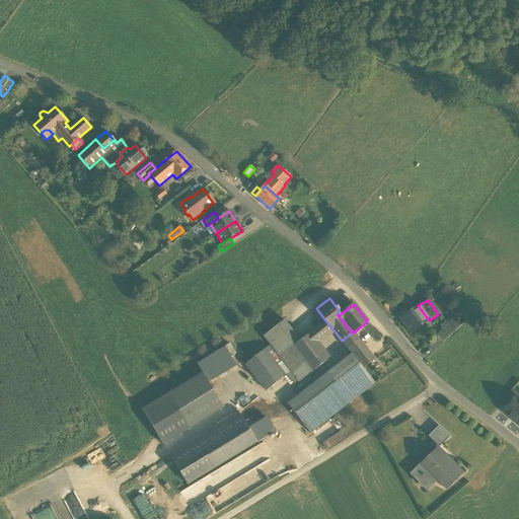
[(411,332),(429,320),(418,305),(418,304),(399,318),(411,332)]
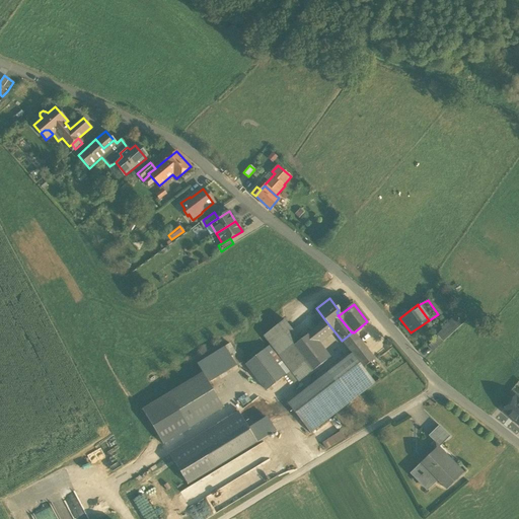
[(435,338),(440,344),(461,324),(453,316),(433,336),(435,338)]
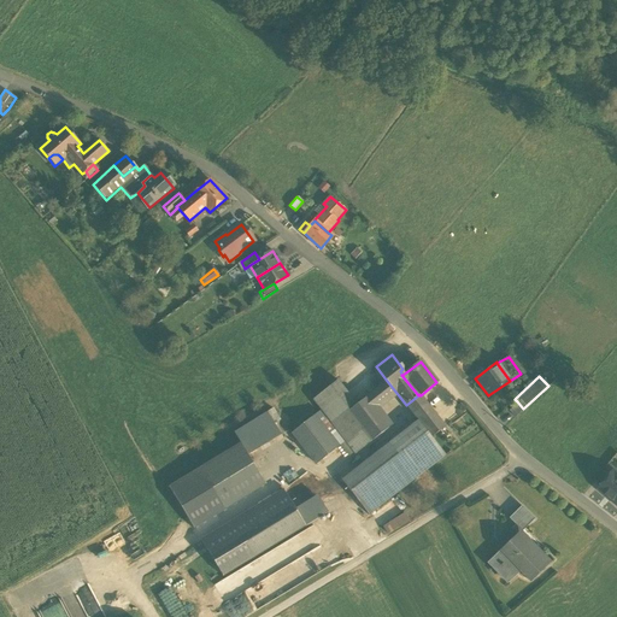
[(312,400),(331,423),(348,411),(357,405),(338,381),(312,400)]
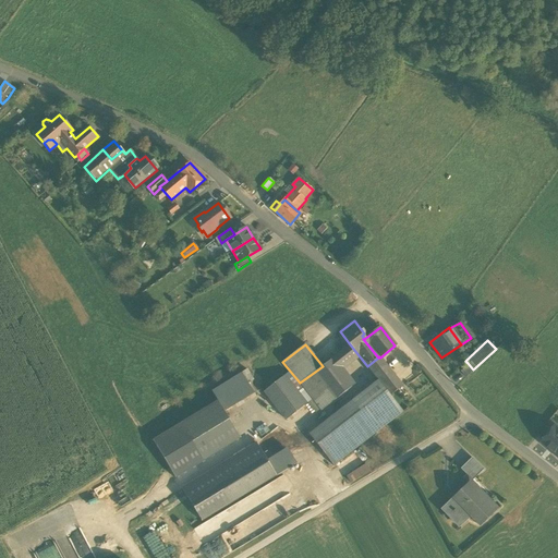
[(330,360),(339,372),(359,355),(350,344),(330,360)]
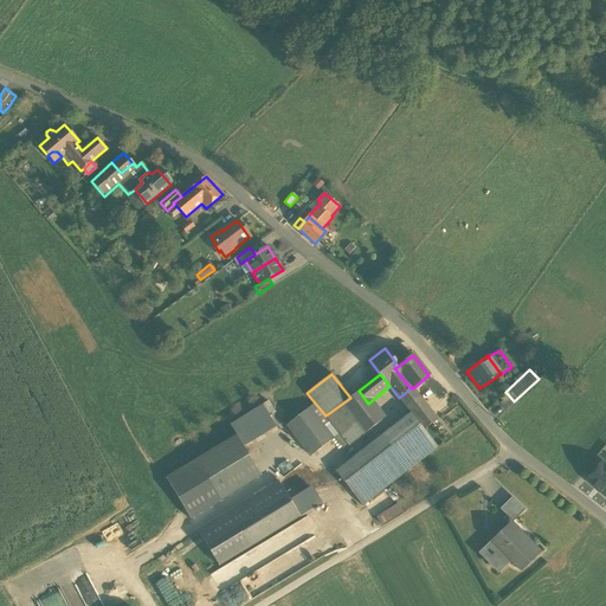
[(413,388),(412,387),(411,388),(399,398),(406,407),(419,397),(413,388)]
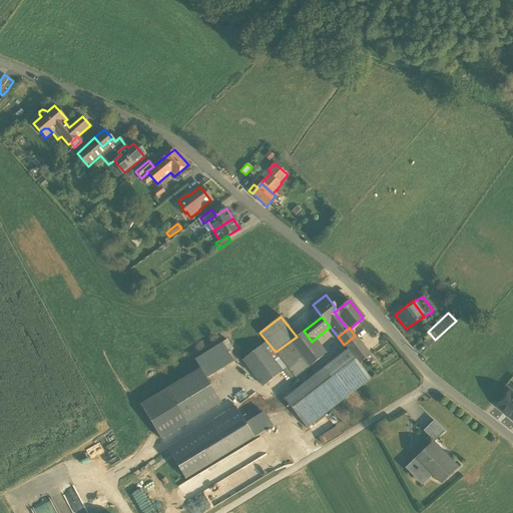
[(297,337),(290,342),(309,367),(323,356),(312,342),(304,331),(297,337)]
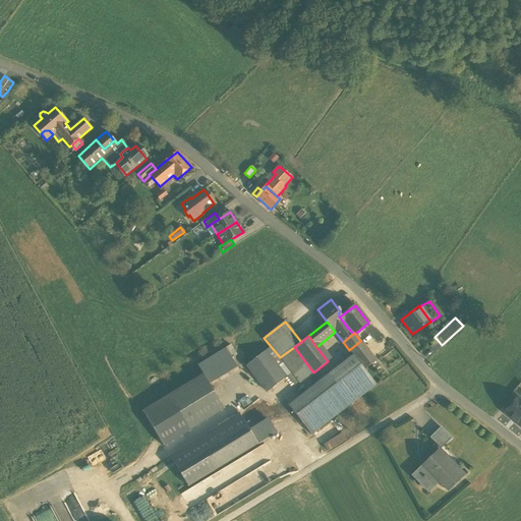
[(428,347),(433,353),(442,345),(437,339),(428,347)]
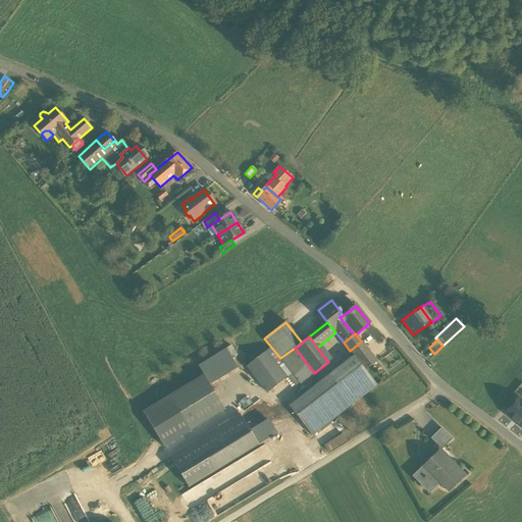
[(350,351),(354,356),(365,370),(376,361),(361,342),(350,351)]
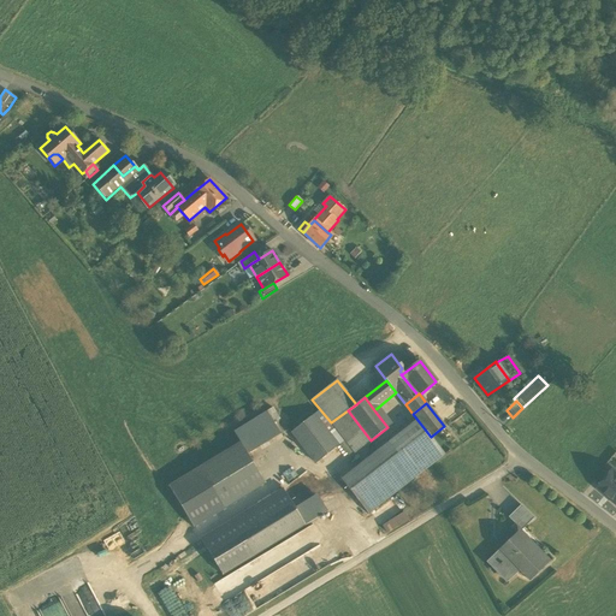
[(355,454),(371,440),(348,410),(331,422),(355,454)]
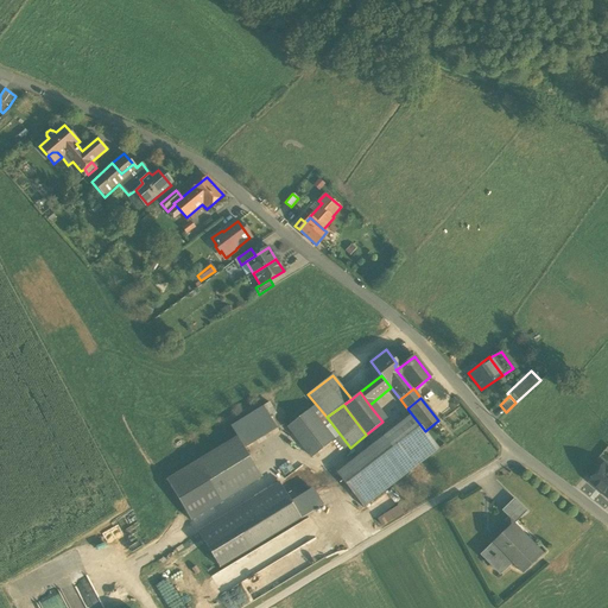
[(230,426),(236,437),(245,449),(277,429),(263,406),(230,426)]
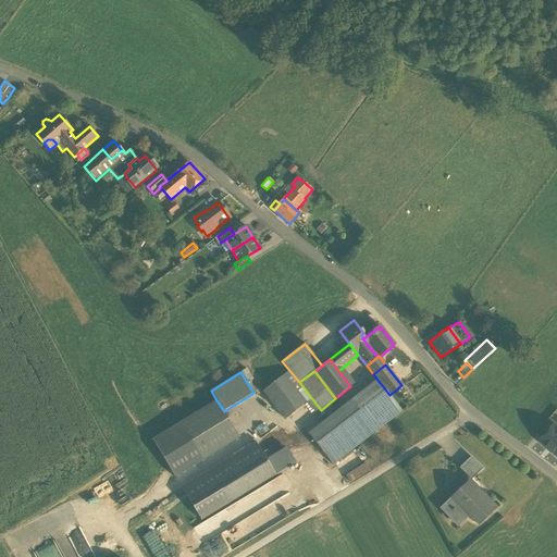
[(283,416),(285,419),(306,403),(284,374),(263,391),(283,416)]
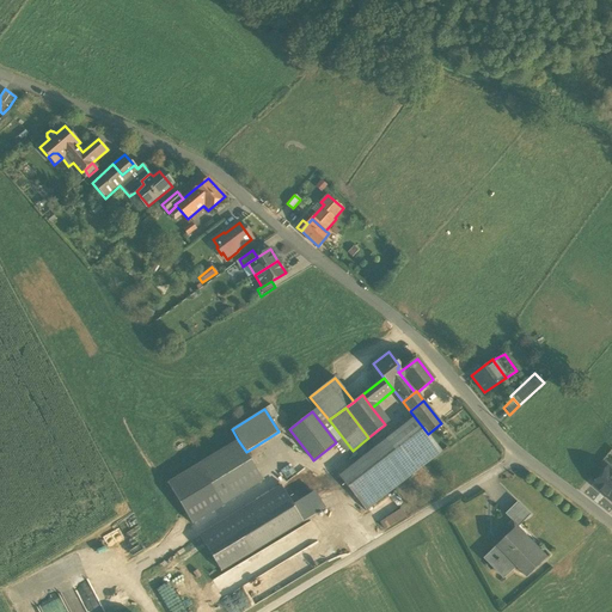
[(442,452),(428,434),(415,417),(386,440),(412,475),(442,452)]
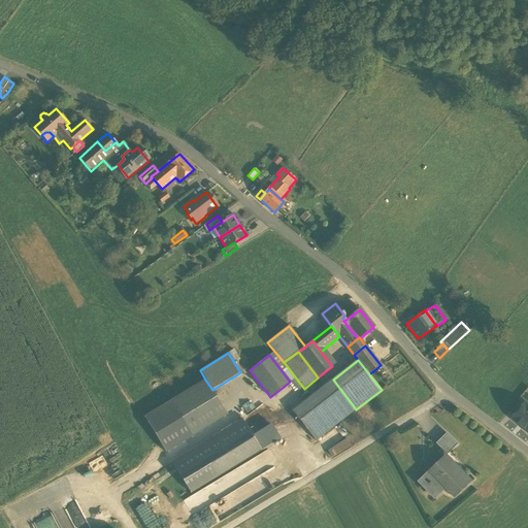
[(166,452),(227,415),(212,390),(205,380),(144,417),(166,452)]
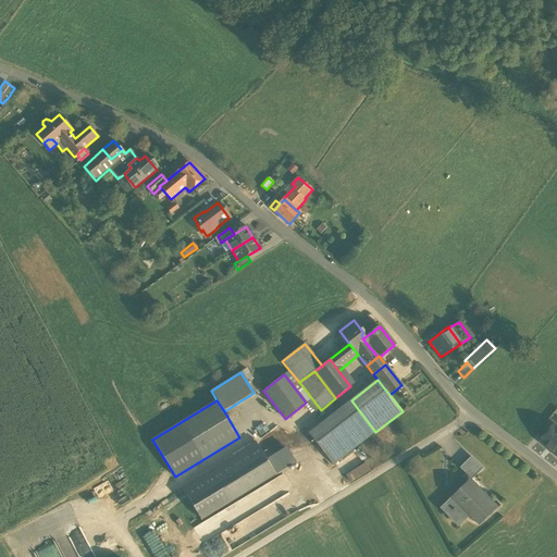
[(333,466),(375,432),(351,400),(308,433),(333,466)]
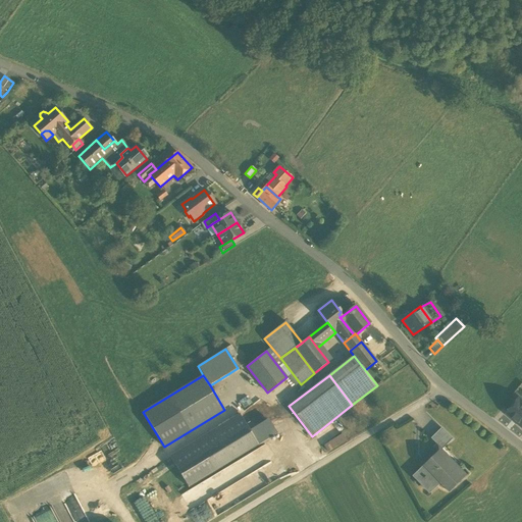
[(521,401),(519,399),(506,413),(521,426),(521,401)]
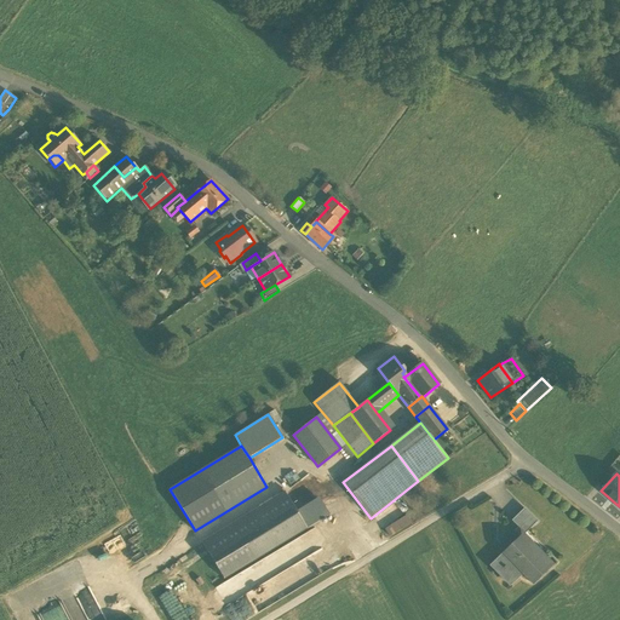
[(202,544),(224,579),(306,529),(328,516),(319,499),(297,511),(285,493),(202,544)]
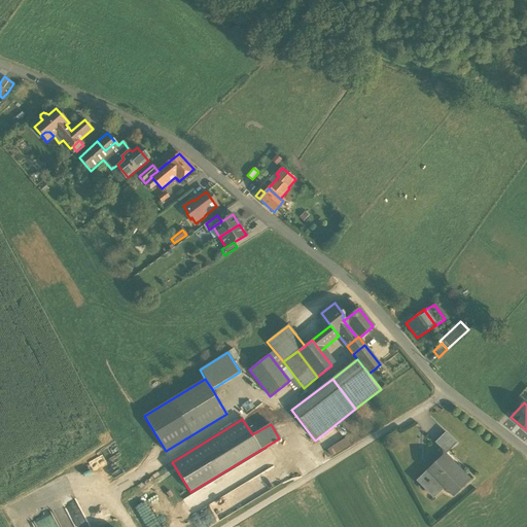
[(443,450),(446,454),(457,444),(446,432),(434,443),(443,450)]
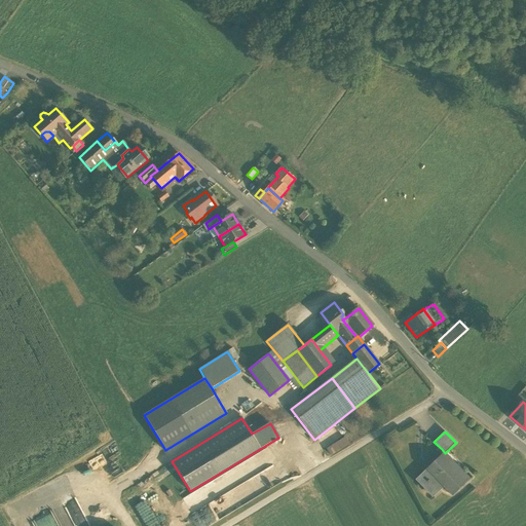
[(345,437),(326,449),(330,456),(349,444),(345,437)]
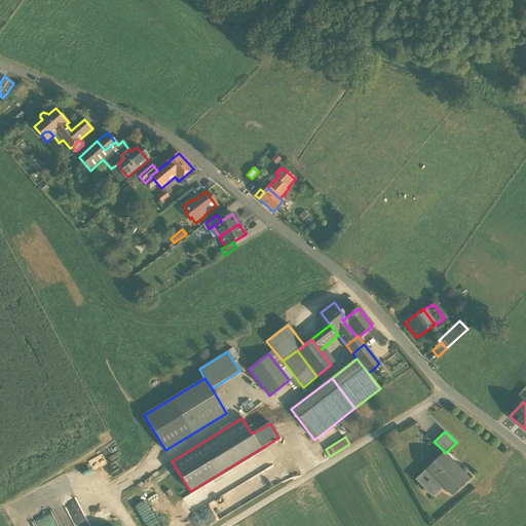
[(417,480),(431,496),(442,486),(447,482),(456,492),(470,479),(453,461),(450,465),(441,456),(445,453),(442,449),(427,462),(431,466),(417,480)]
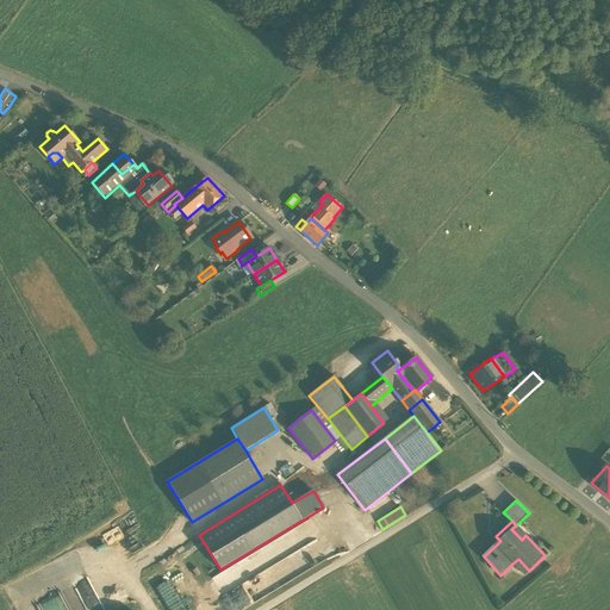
[(526,535),(516,526),(511,529),(522,540),(526,535)]
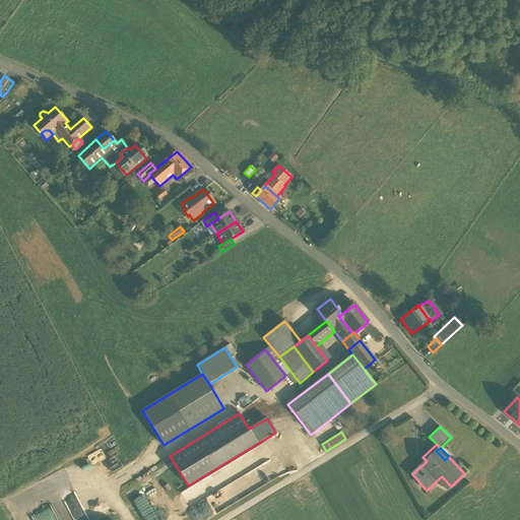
[(442,476),(437,480),(447,491),(451,486),(442,476)]
